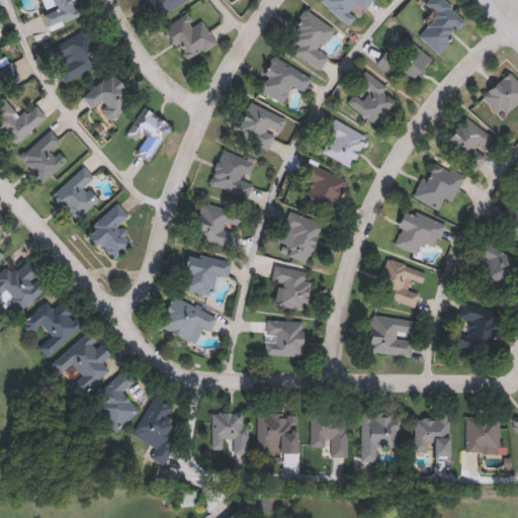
[(50,29),(37,0),(72,0),(80,17),(50,29)]
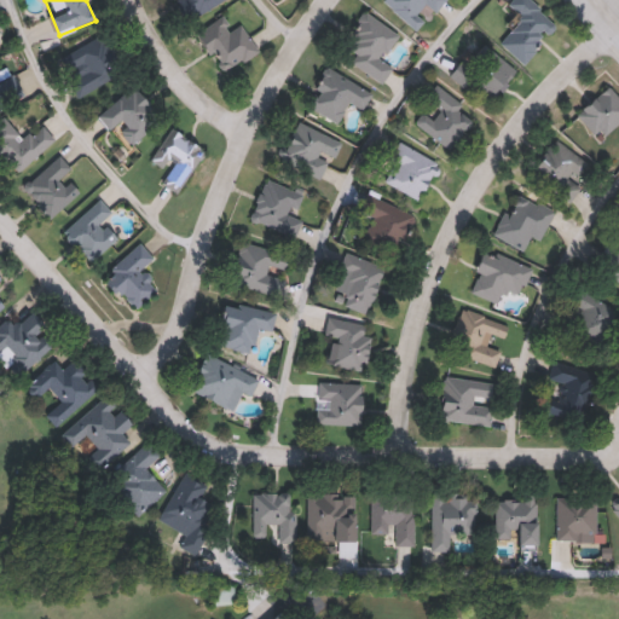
[(175,0),(220,0),(191,21),(175,0)]
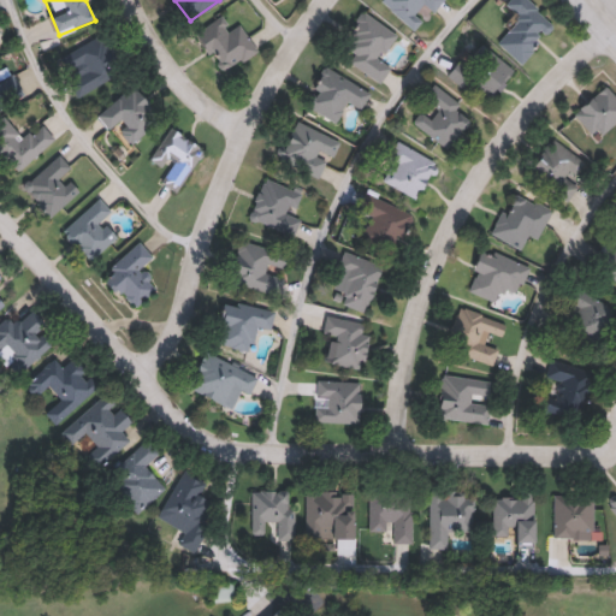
[(377,0),(443,0),(428,16),(421,9),(414,16),(421,22),(410,33),(377,0)]
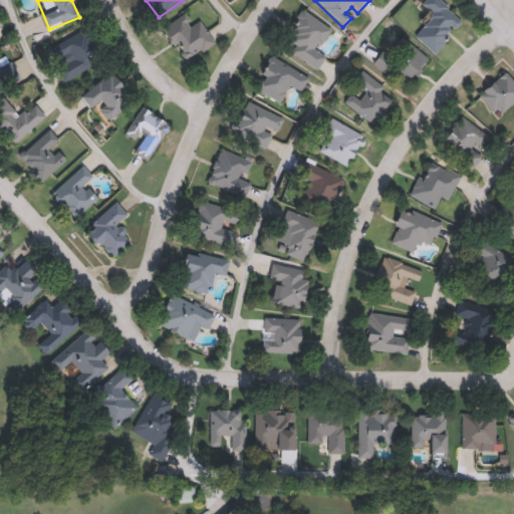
[(441,0),(463,21),(432,53),(412,34),(432,13),(421,3),(424,0),(441,0)]
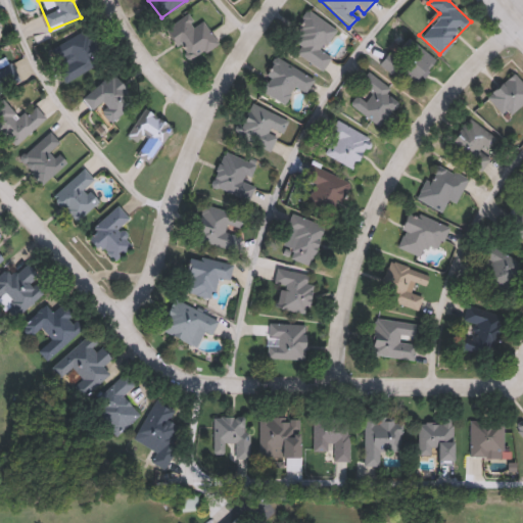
[(284,45),(307,9),(336,29),(322,50),(331,56),(322,70),(284,45)]
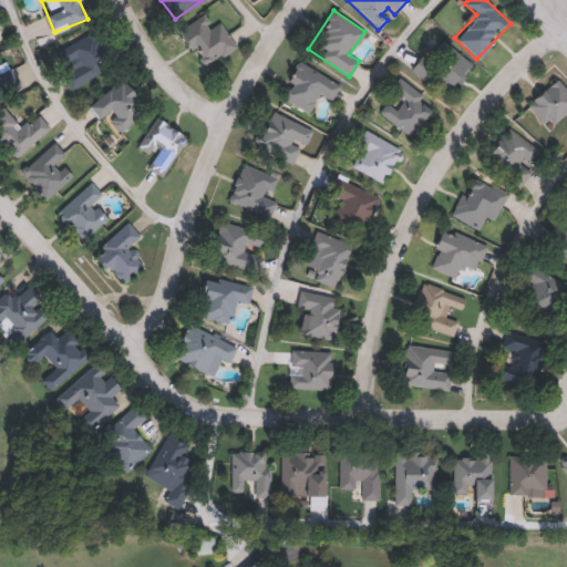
[(214,26),(217,23),(236,42),(208,69),(177,35),(202,12),(214,26)]
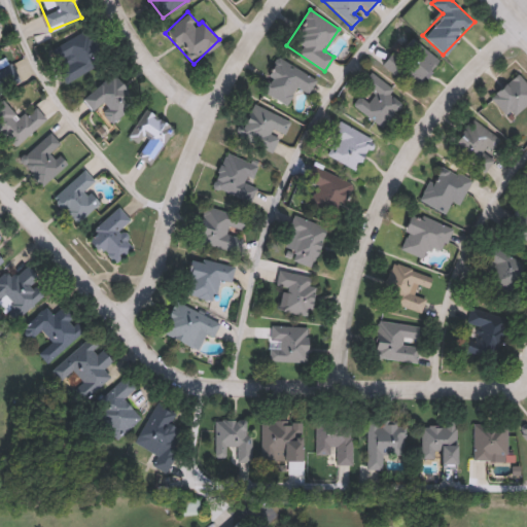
[(105,62),(64,82),(48,53),(91,32),(105,62)]
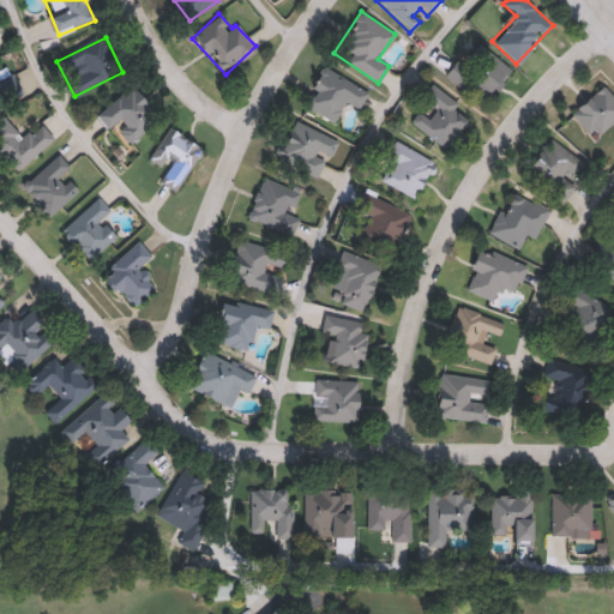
[(487,103),(449,80),(471,42),(510,65),(487,103)]
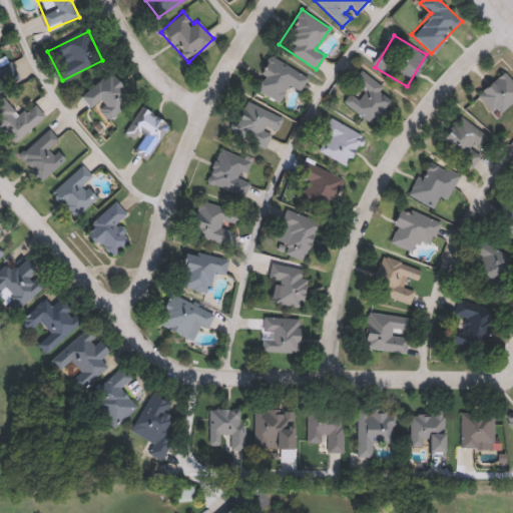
[(289,84),(280,102),(253,88),(271,56),(309,76),(301,91),(289,84)]
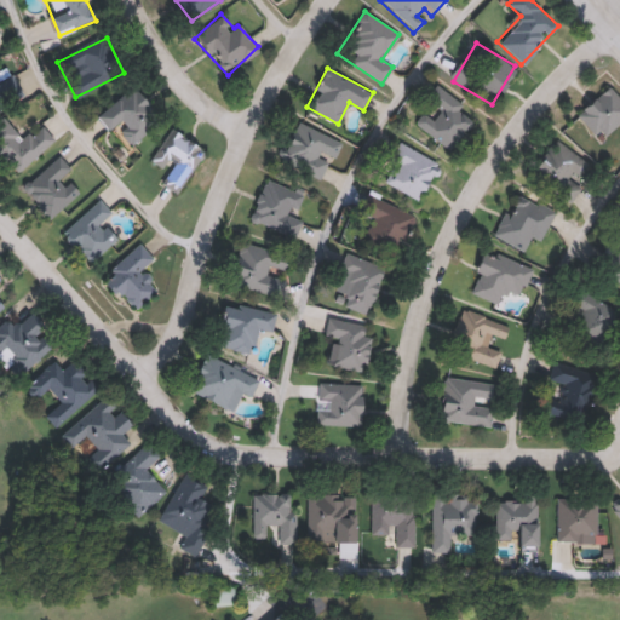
[(93,113),(136,86),(160,124),(128,144),(116,126),(105,132),(93,113)]
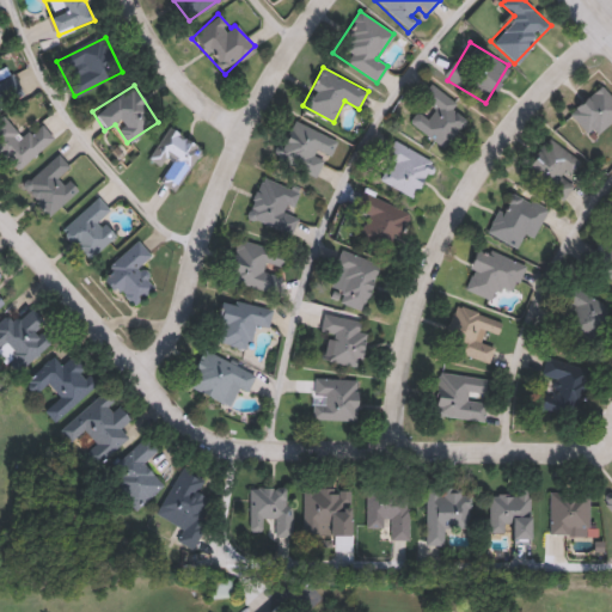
[(408,121),(416,110),(427,117),(433,109),(420,99),(430,85),(470,115),(445,150),(408,121)]
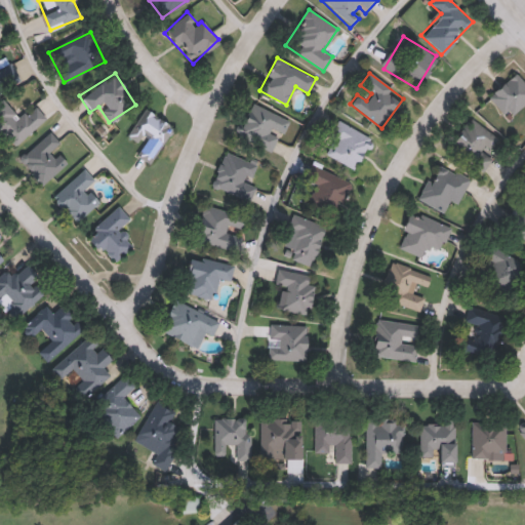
[(524,106),(524,105),(507,119),(488,95),(518,73),(524,82),(524,106)]
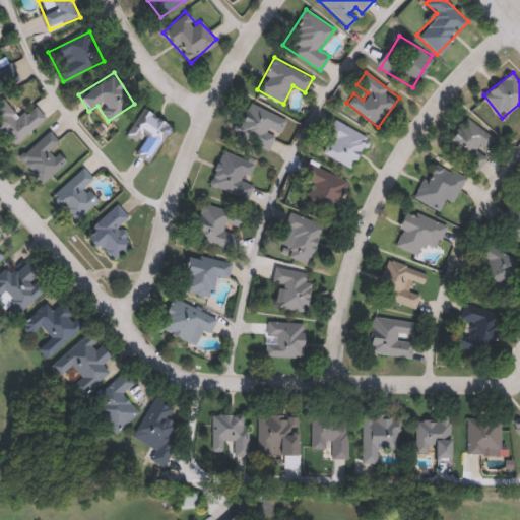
[(46,118),(12,146),(0,131),(0,100),(2,99),(18,117),(35,104),(46,118)]
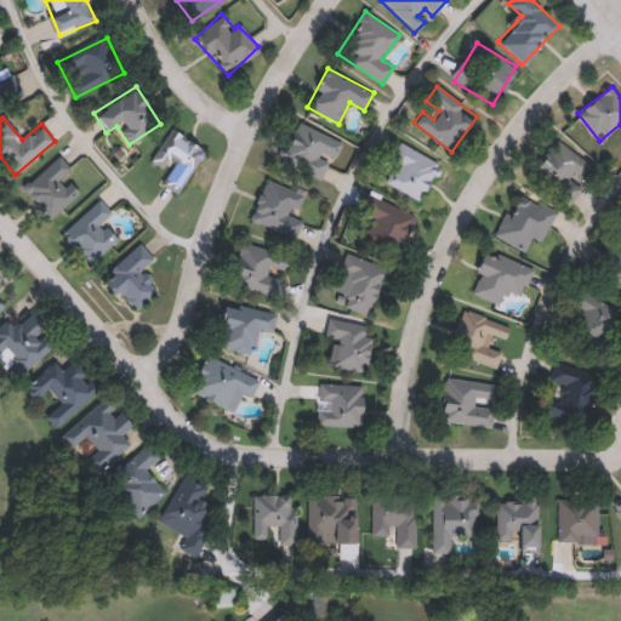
[(281,163),(298,121),(341,140),(323,181),(281,163)]
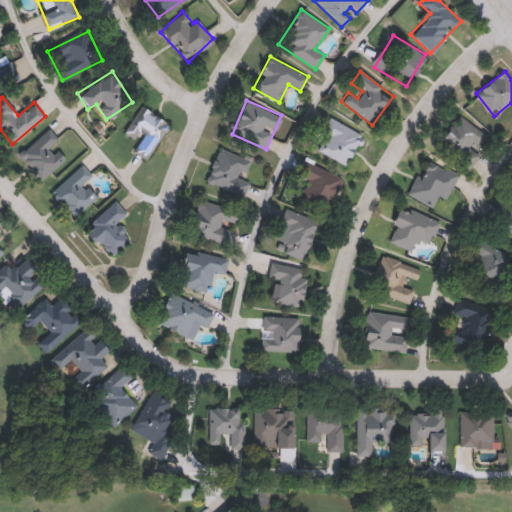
[(148,161),(132,152),(138,141),(124,133),(139,106),(168,122),(148,161)]
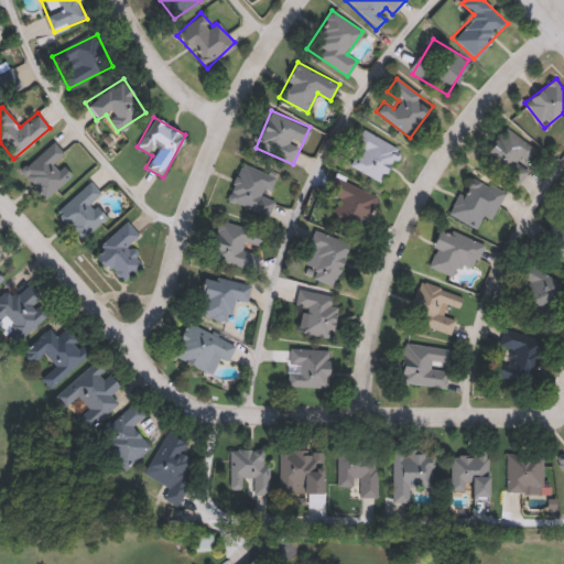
[(520,164),(529,171),(518,184),(483,158),(506,127),(533,148),(520,164)]
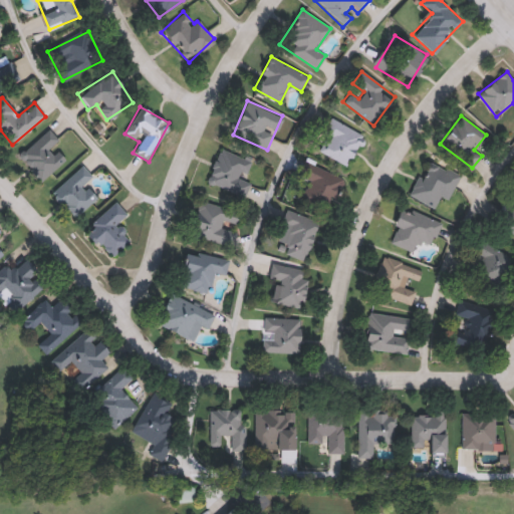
[(331,117),(363,136),(347,167),(320,152),(328,136),(323,133),(331,117)]
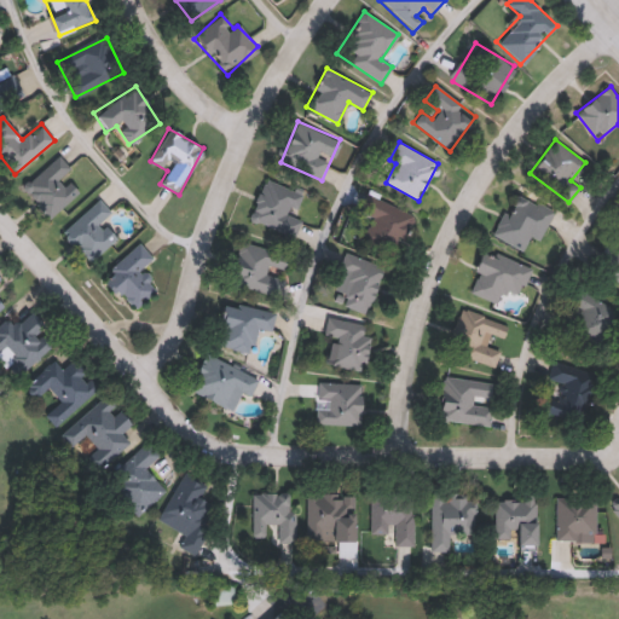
[(70,171),(63,175),(77,196),(46,218),(22,184),(61,156),(70,171)]
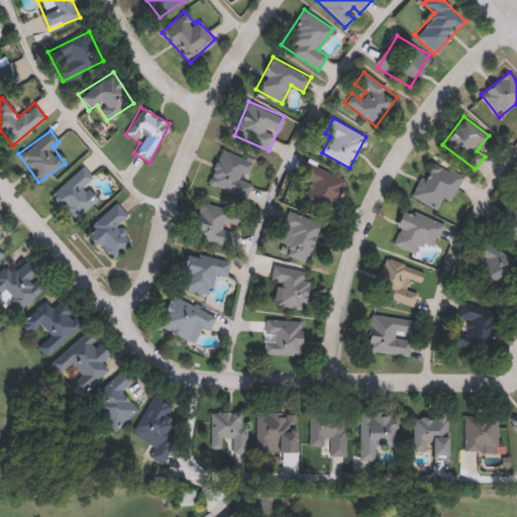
[(207,183),(222,146),(253,160),(244,180),(251,183),(244,199),(207,183)]
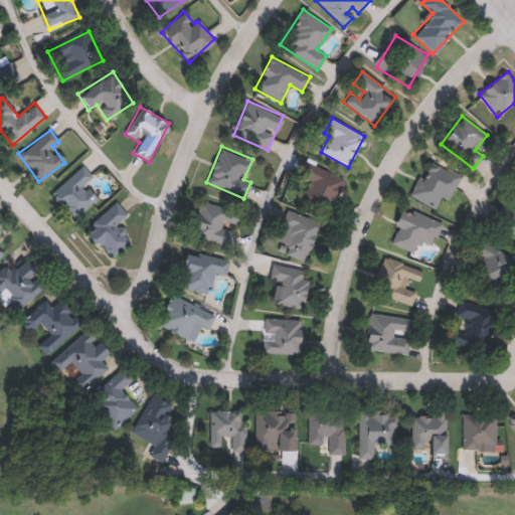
[(330,211),(302,199),(310,180),(298,175),(304,161),(344,178),(330,211)]
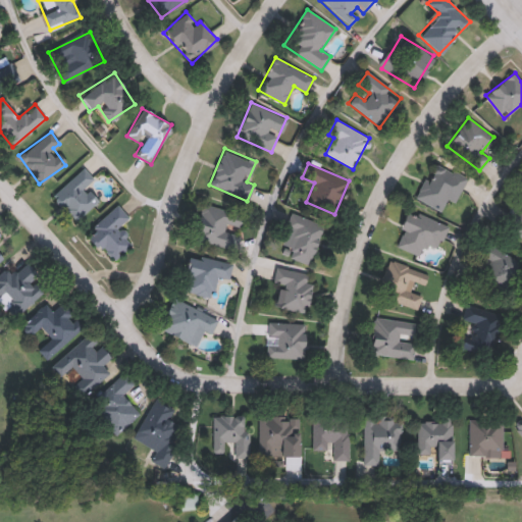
[(430,164),(463,175),(451,212),(418,201),(430,164)]
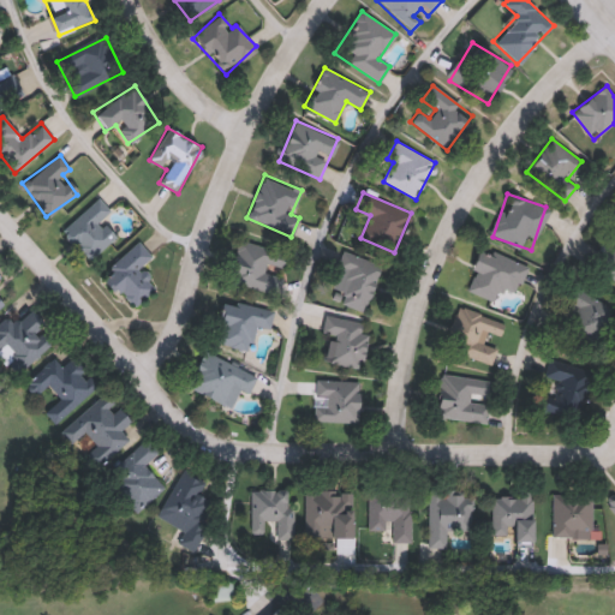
[(101,221),(117,236),(90,262),(61,233),(96,197),(111,212),(101,221)]
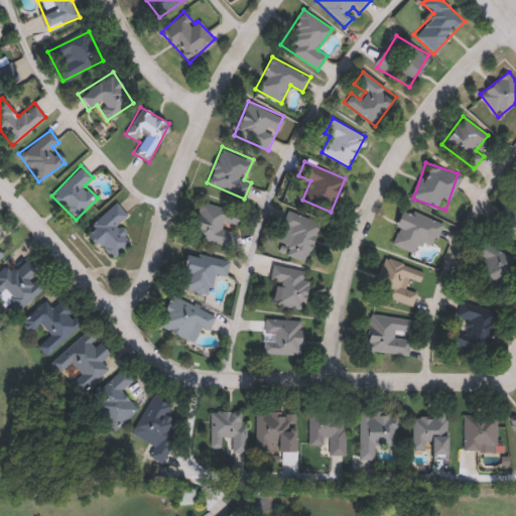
[(127,216),(116,225),(130,243),(109,259),(85,228),(117,203),(127,216)]
